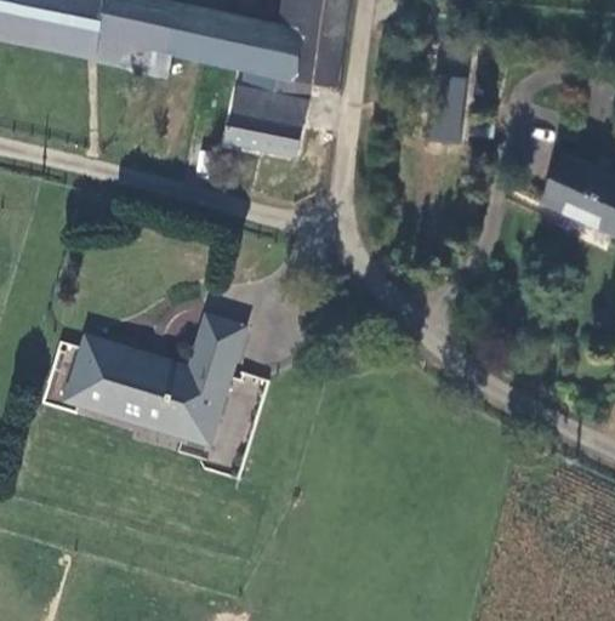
[(98,39),(106,6),(77,0),(0,0),(0,32),(95,52),(97,39),(98,39)]
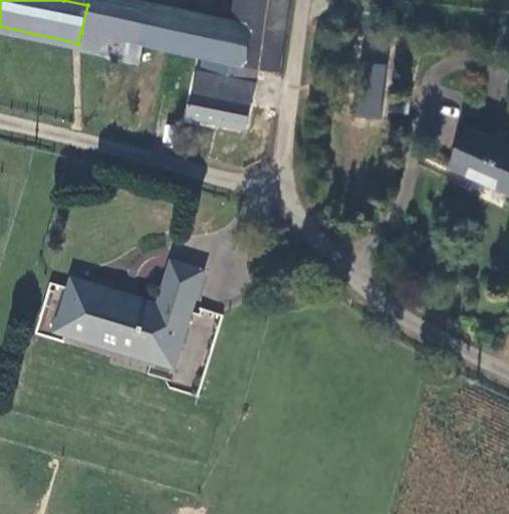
[(81,32),(140,45),(230,65),(238,67),(245,62),(250,34),(244,24),(226,20),(124,0),(87,0),(87,5),(81,32)]
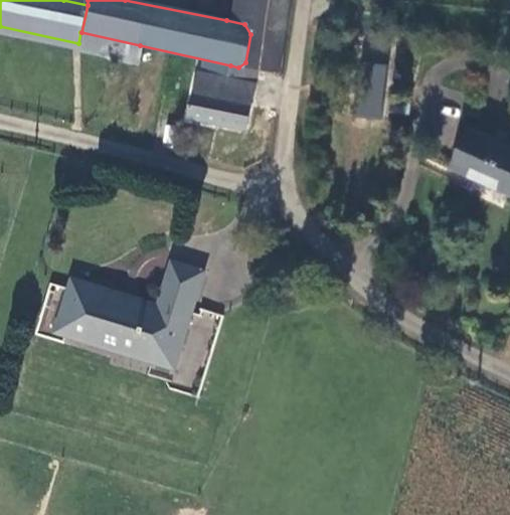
[(228,0),(226,20),(244,24),(250,34),(245,62),(238,67),(257,69),(279,72),(288,0),(228,0)]
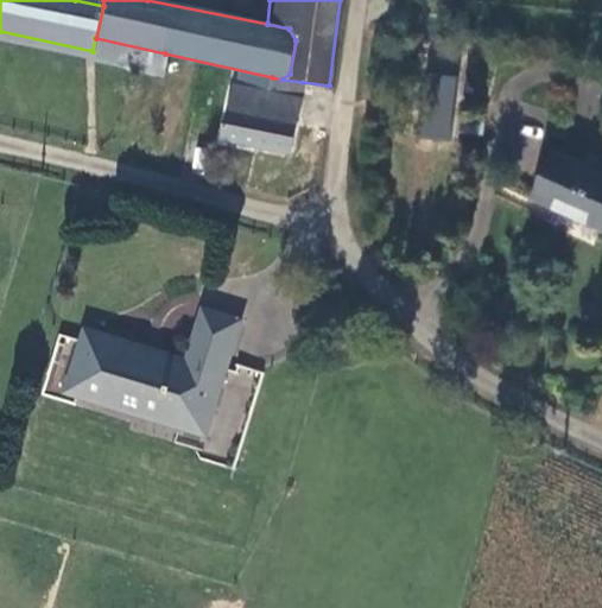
[(89,68),(160,81),(165,54),(96,38),(95,38),(93,51),(89,68)]
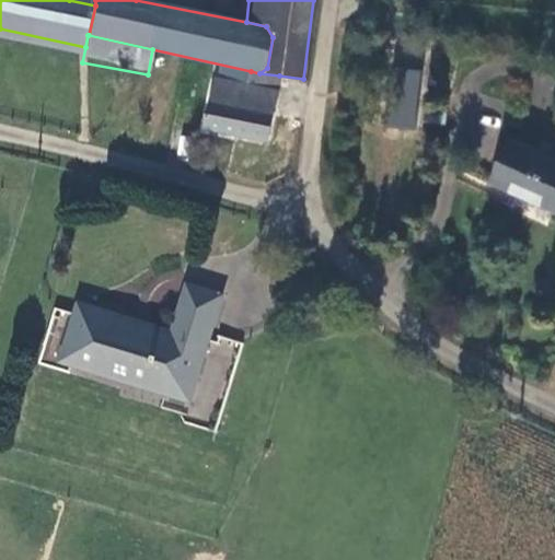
[(412,129),(416,69),(383,67),(379,127),(412,129)]
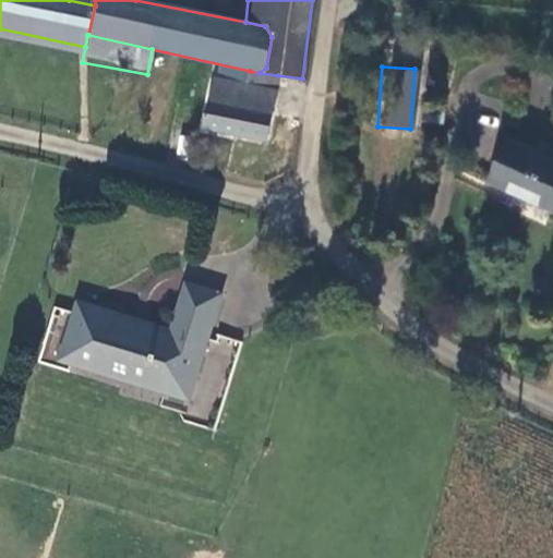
[(278,75),(259,73),(250,71),(248,82),(277,88),(278,75)]
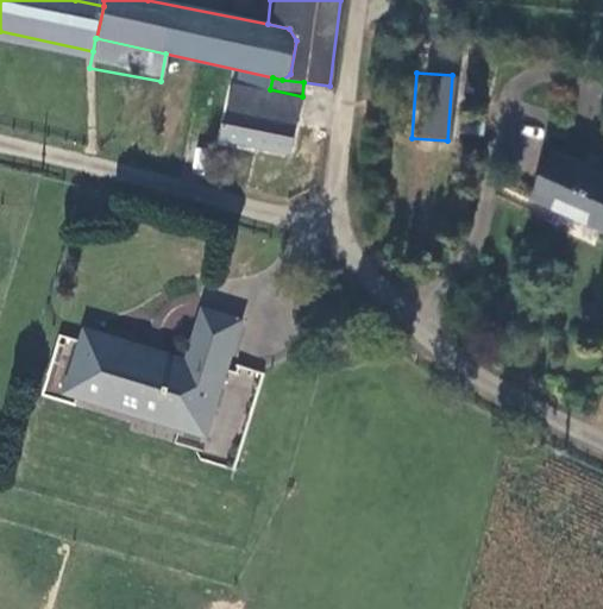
[(270,89),(227,85),(218,139),(294,157),(302,96),(270,89)]
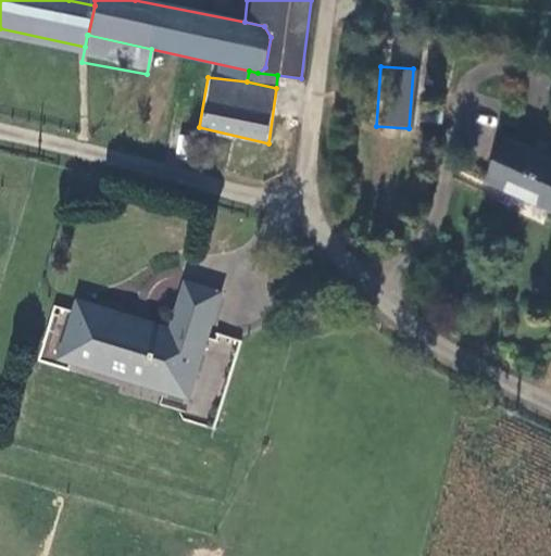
[(531,143),(504,131),(483,182),(502,191),(506,180),(539,194),(535,205),(550,211),(550,156),(529,148),(531,143)]
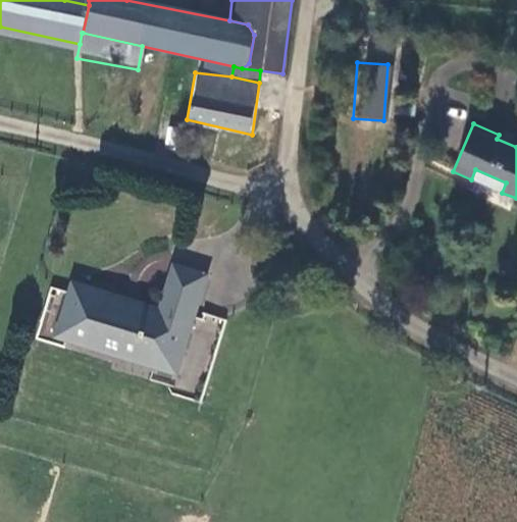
[(178,362),(206,274),(168,263),(154,308),(133,302),(131,306),(119,303),(120,298),(68,281),(51,337),(150,368),(154,355),(178,362)]
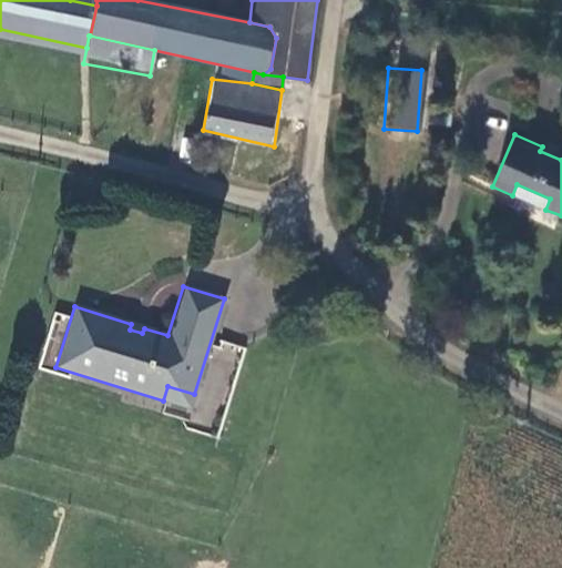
[(144,328),(131,324),(130,330),(142,333),(144,328)]
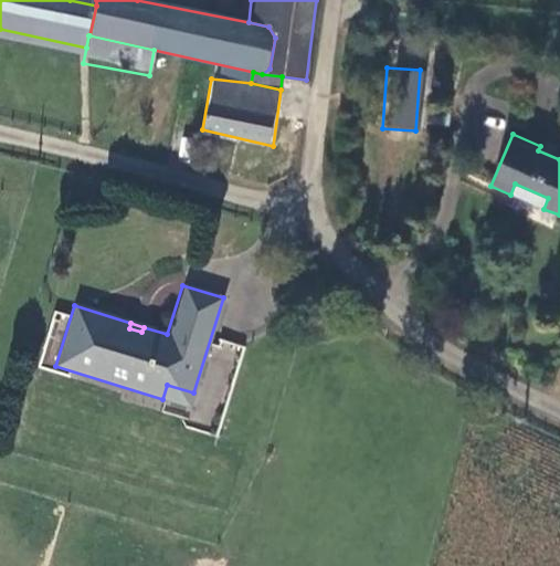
[(189,408),(193,392),(167,385),(162,399),(189,408)]
